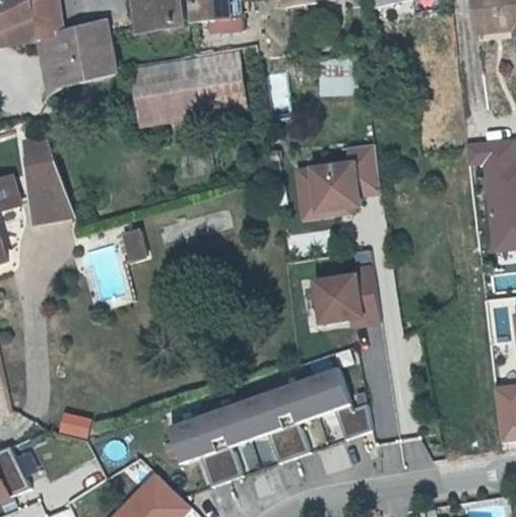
[(0,29),(39,14),(37,0),(3,0),(0,2),(0,29)]
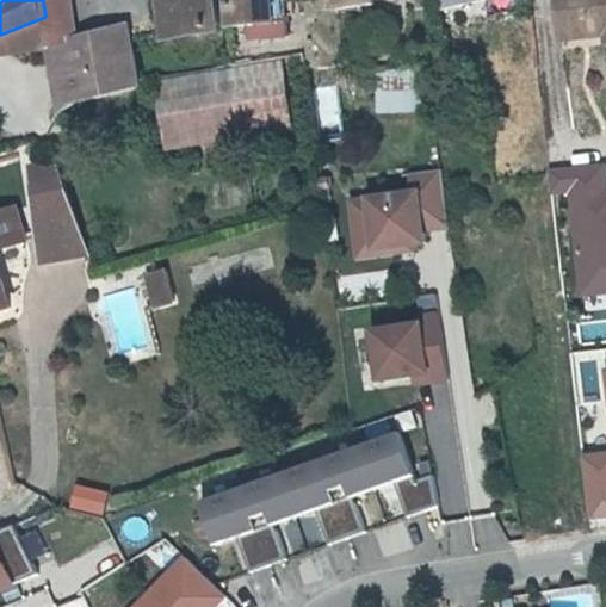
[(43,0),(45,17),(49,44),(59,41),(76,37),(70,0),(43,0)]
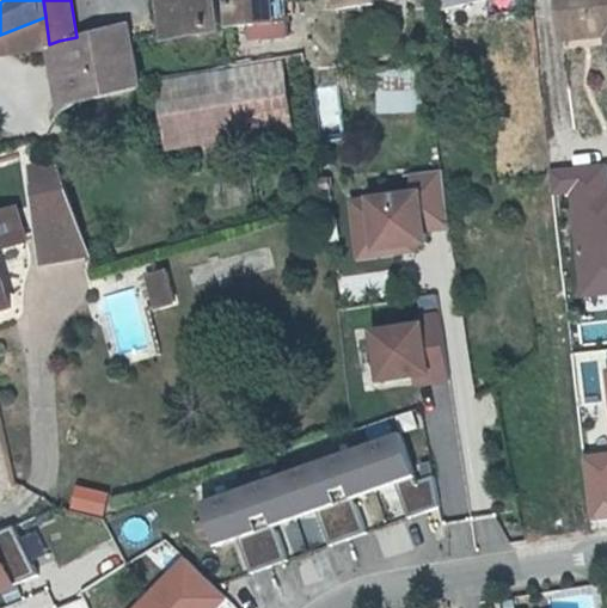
[(163,0),(167,29),(218,19),(214,0),(163,0)]
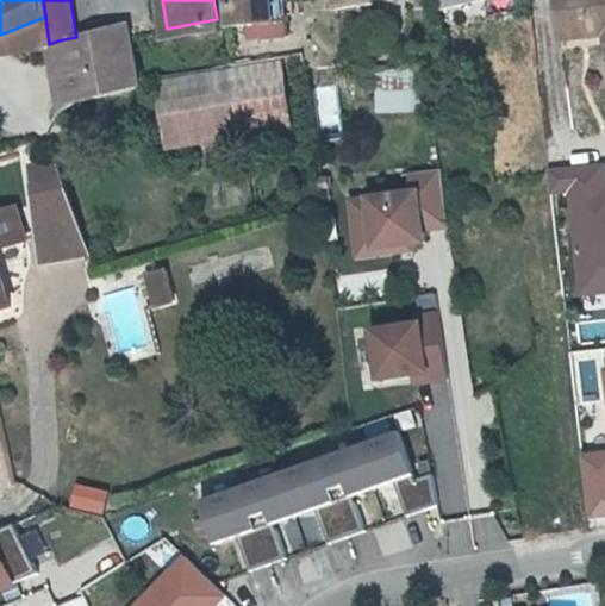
[(229,0),(232,23),(285,17),(282,0),(229,0)]
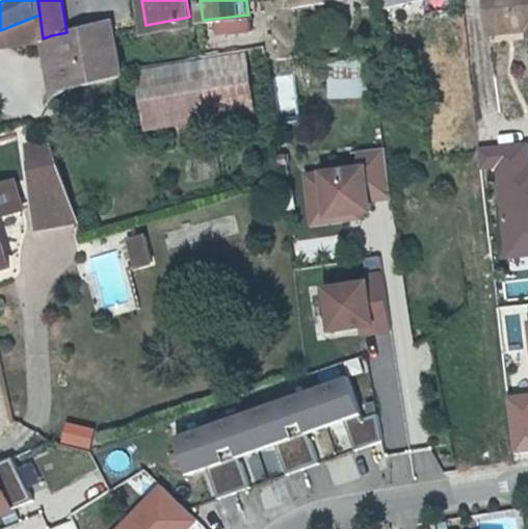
[(480,0),(484,27),(523,22),(524,29),(525,37),(527,36),(527,0),(480,0)]
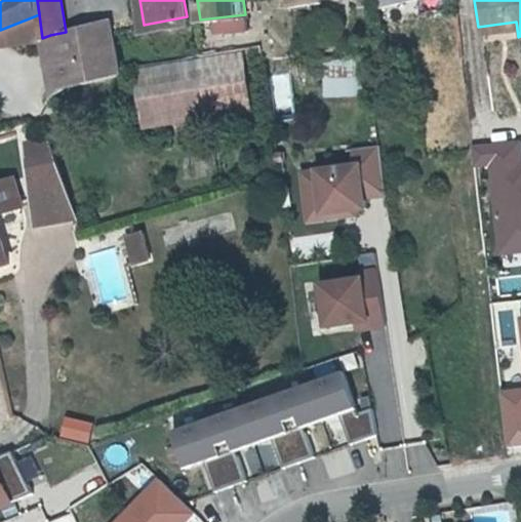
[(42,38),(39,14),(0,30),(0,38),(14,40),(42,38)]
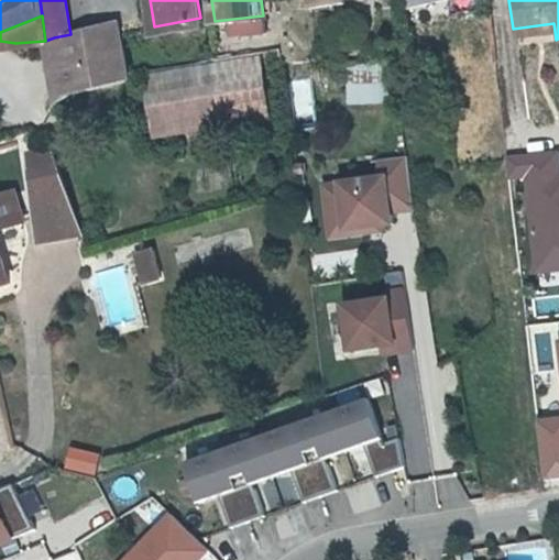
[(70,34),(54,37),(63,92),(127,77),(127,73),(117,22),(70,34)]
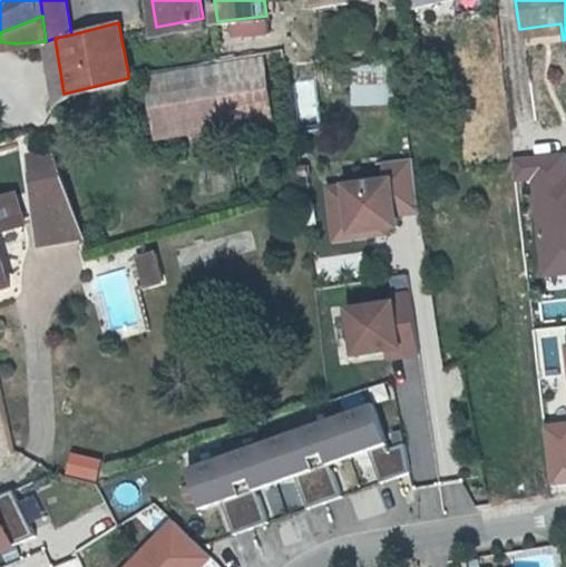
[(519,29),(520,37),(562,31),(560,23),(519,29)]
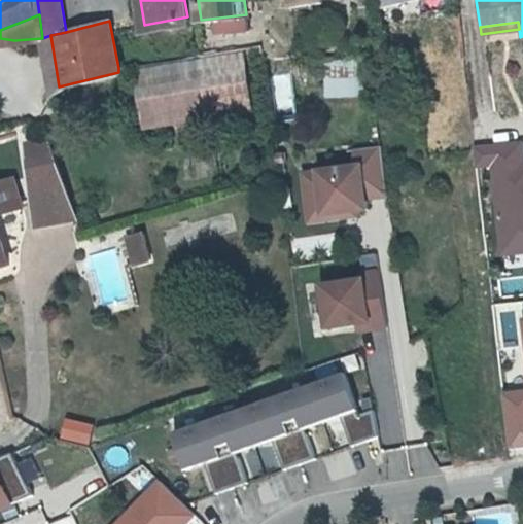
[(50,35),(42,38),(45,100),(59,86),(50,35)]
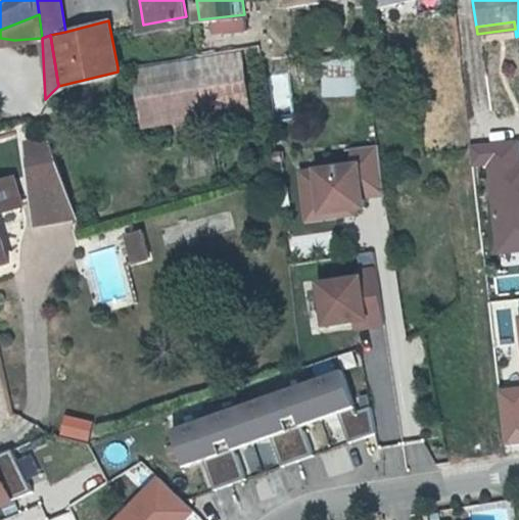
[(143,116),(249,99),(242,59),(136,77),(143,116)]
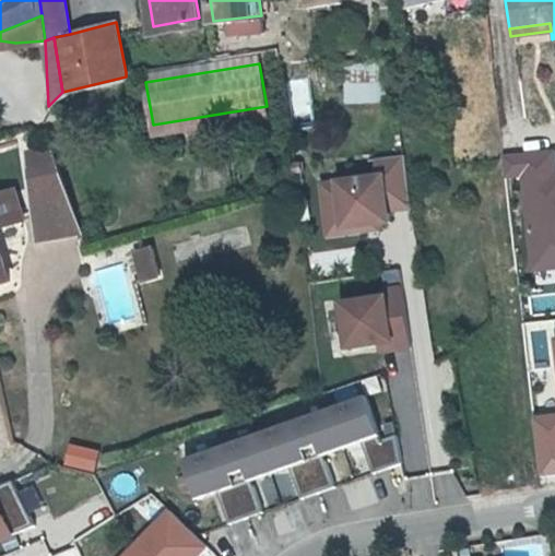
[(338,77),(339,102),(380,98),(378,74),(338,77)]
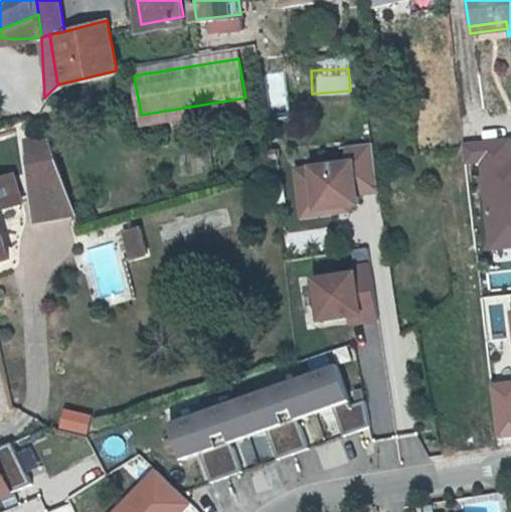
[(510,154),(507,155),(505,136),(461,141),(463,160),(477,158),(486,242),(510,239),(510,154)]
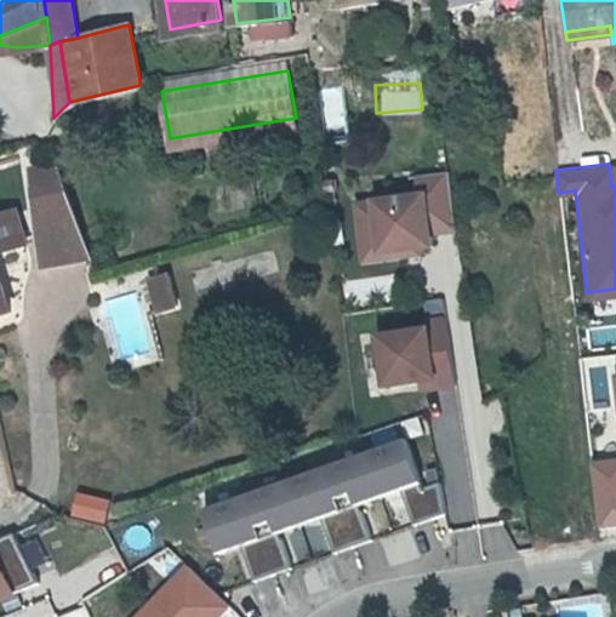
[(46,268),(89,255),(56,165),(32,172),(46,268)]
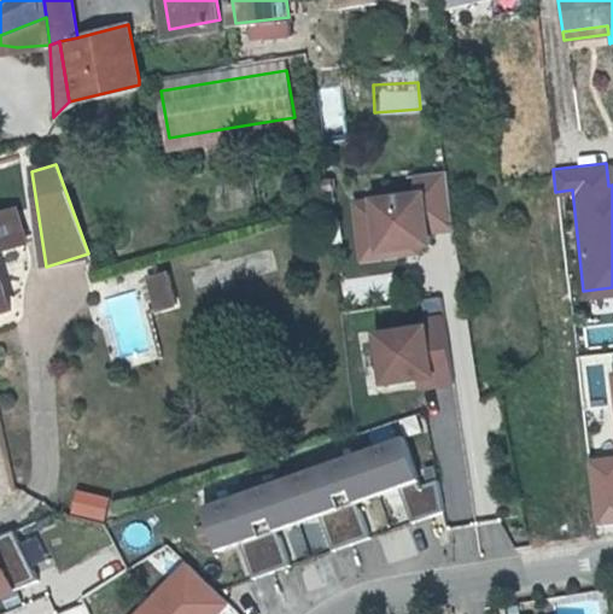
[(414,191),(355,199),(362,257),(435,247),(432,232),(454,228),(447,169),(412,174),(414,191)]
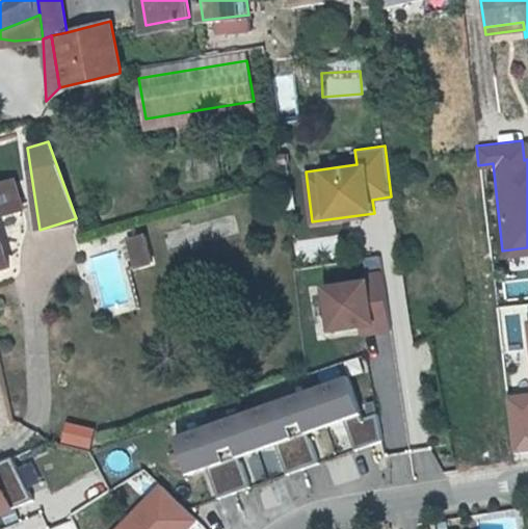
[(0,271),(11,268),(0,231),(0,219),(23,211),(14,183),(0,188),(0,271)]
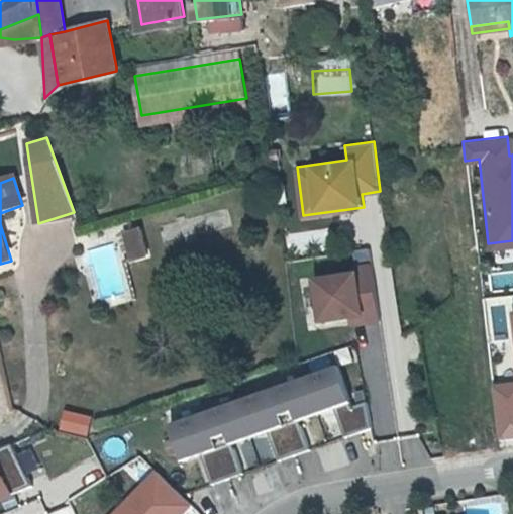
[(133,260),(148,257),(141,232),(127,235),(128,240),(133,260)]
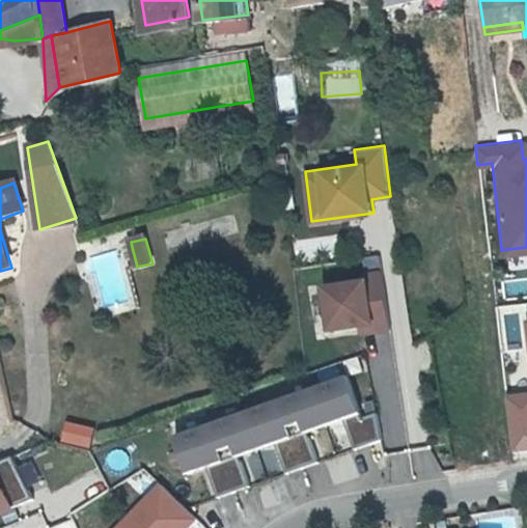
[(367,279),(326,284),(332,331),(359,328),(360,335),(389,331),(381,268),(366,270),(367,279)]
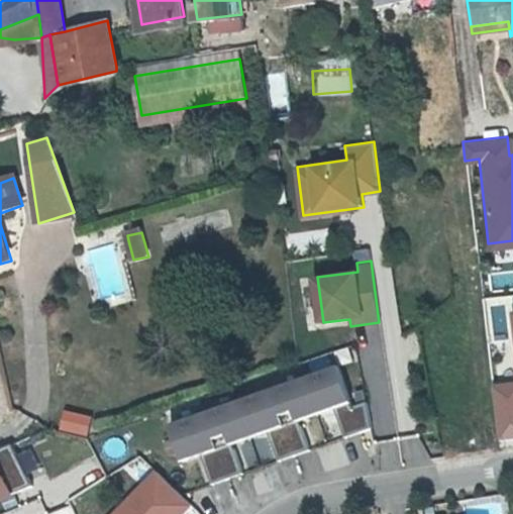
[(512,312),(509,313),(512,347),(512,382),(490,385),(495,435),(512,433),(512,312)]
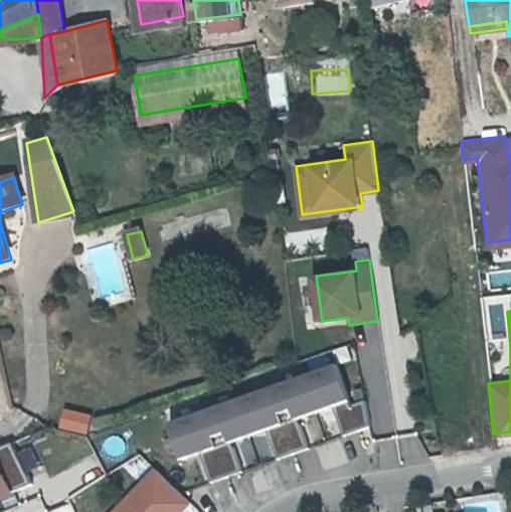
[(338,366),(169,422),(183,462),(202,455),(210,478),(238,468),(230,444),(270,431),(278,454),(306,444),(299,420),(333,409),(342,436),(370,427),(363,404),(352,407),(338,366)]
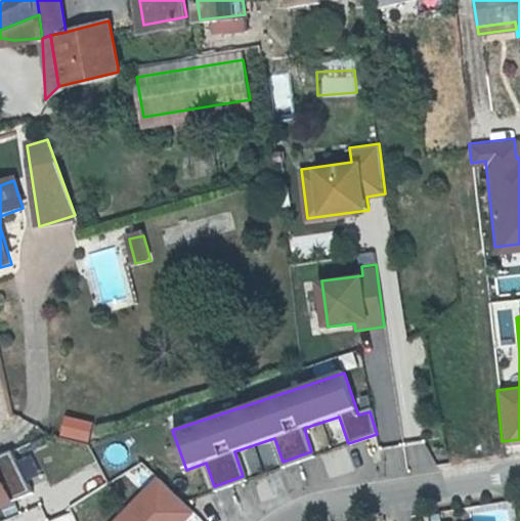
[(86,421),(62,416),(57,433),(82,439),(86,421)]
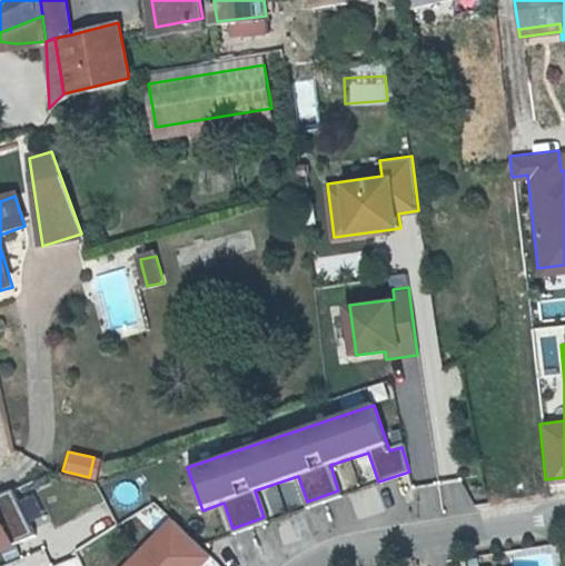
[(0,509),(15,539),(38,529),(15,483),(0,488),(0,509)]
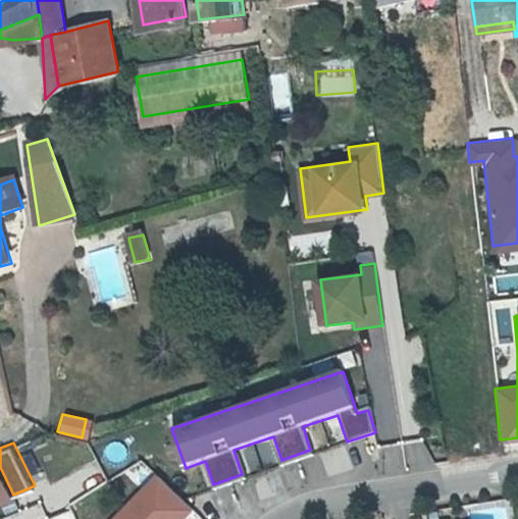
[(317,448),(322,474),(346,470),(342,444),(317,448)]
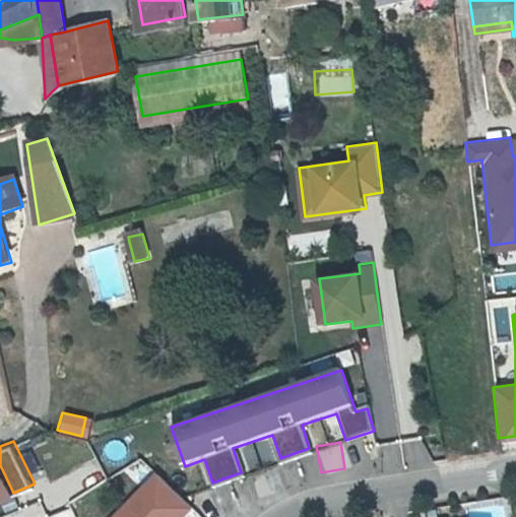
[(0,498),(13,493),(0,465),(0,498)]
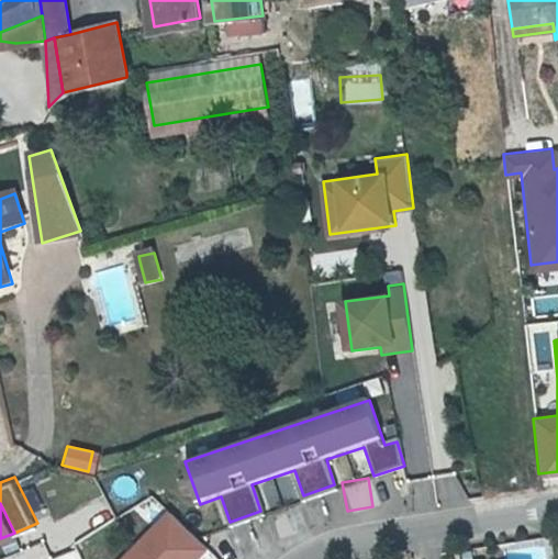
[(186,558),(199,545),(163,512),(118,558),(186,558)]
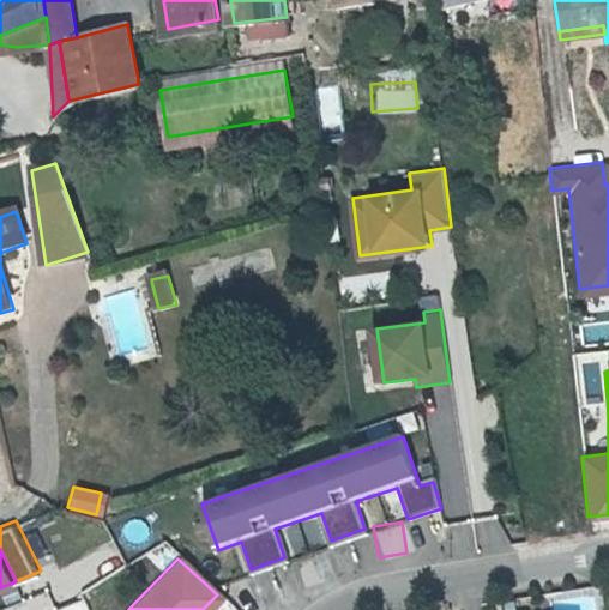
[(241,573),(218,581),(228,609),(231,609),(252,603),(241,573)]
